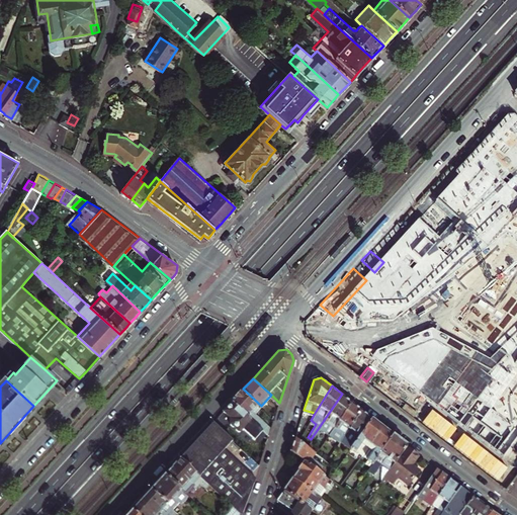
[(257,411),(261,406),(243,389),(238,394),(233,400),(263,427),(269,433),(272,425),(257,411)]
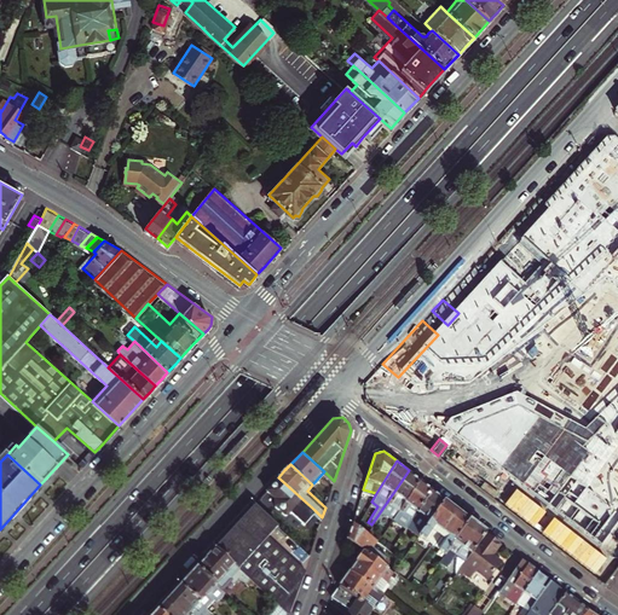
[(409,470),(382,509),(394,518),(396,516),(421,479),(409,470)]
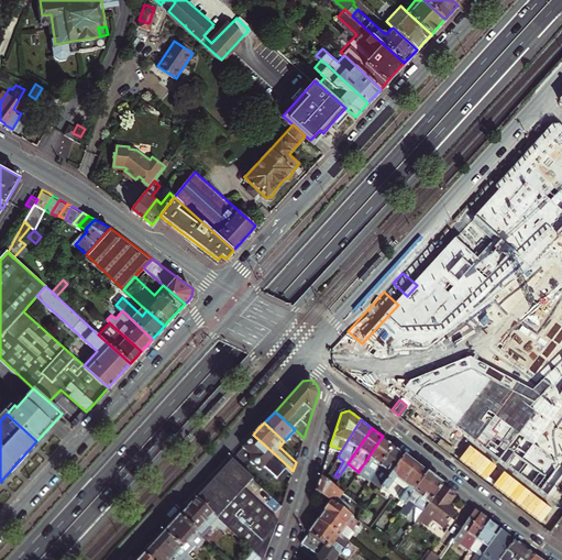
[(279,473),(286,464),(253,435),(248,440),(244,445),(254,453),(251,457),(251,460),(260,468),(262,468),(266,462),(279,473)]
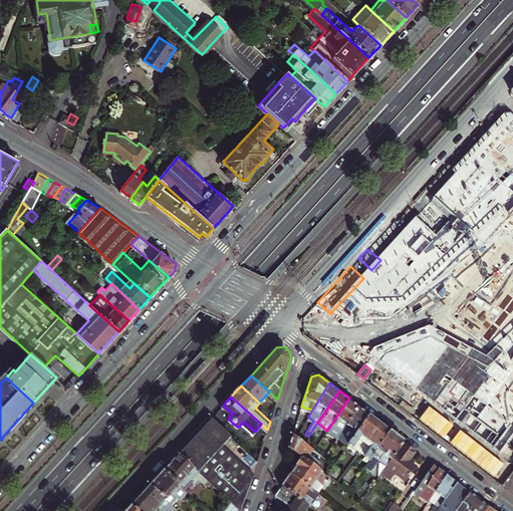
[(359,406),(349,398),(328,429),(338,437),(339,436),(359,406)]
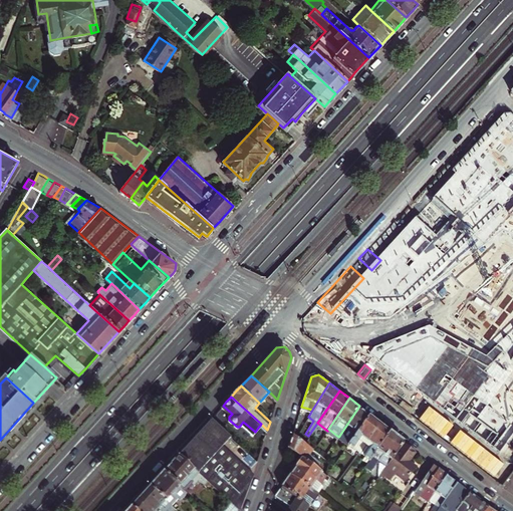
[(349,444),(349,443),(369,414),(359,406),(339,436),(349,444)]
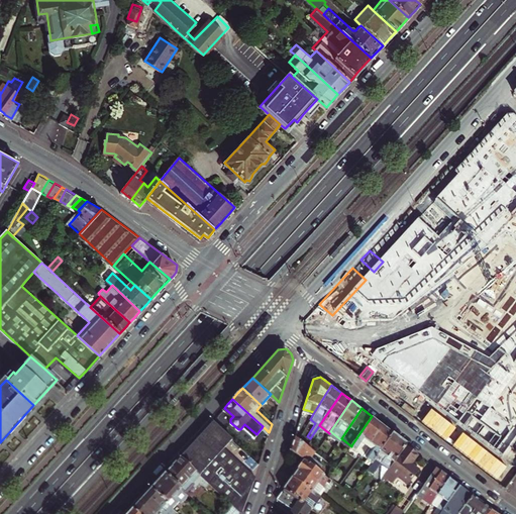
[(372,416),(351,445),(360,452),(363,450),(369,454),(365,460),(370,464),(393,431),(372,416)]
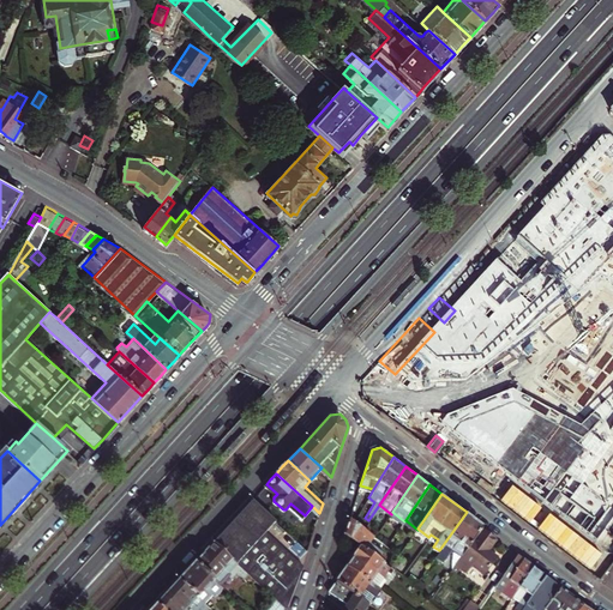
[(232,523),(216,539),(238,560),(277,596),(287,605),(304,563),(268,530),(277,518),(254,497),(246,506),(232,523)]
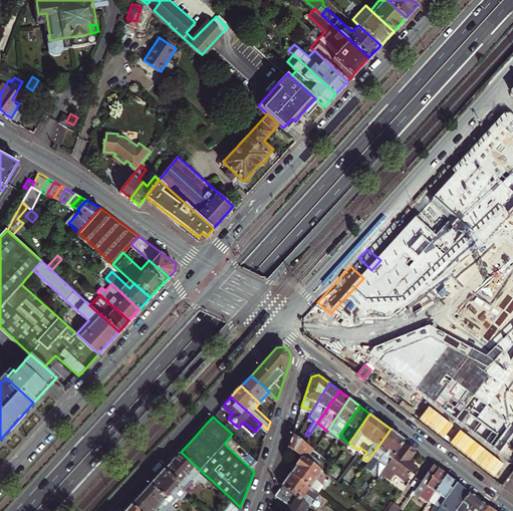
[(391,429),(367,461),(365,465),(372,470),(379,459),(388,464),(404,440),(391,429)]
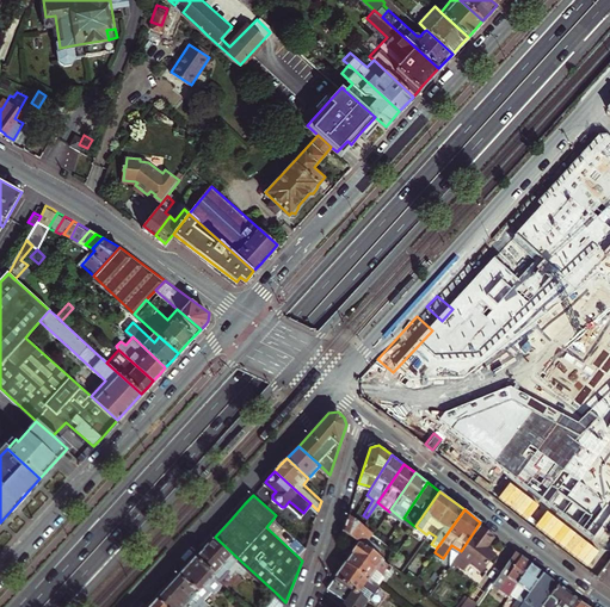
[(343,528),(359,540),(374,551),(379,544),(370,537),(374,532),(363,524),(352,516),(349,513),(343,528)]
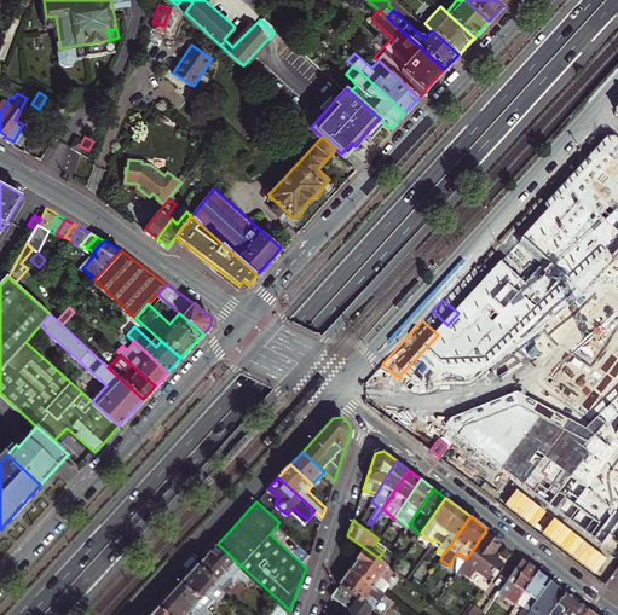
[(500,557),(490,551),(487,549),(490,544),(494,546),(498,539),(486,529),(467,558),(462,566),(473,573),(478,564),(490,573),(500,557)]
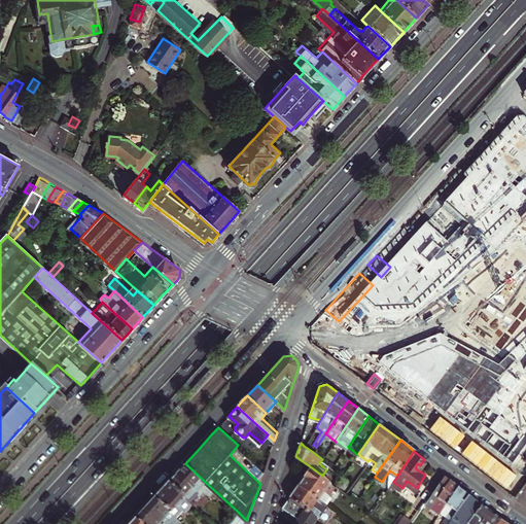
[(178,472),(170,481),(189,499),(198,490),(196,489),(204,481),(185,463),(178,472)]
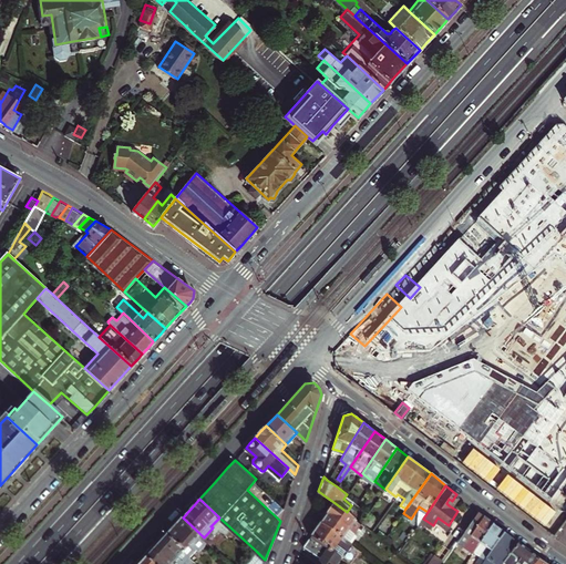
[(327,512),(320,522),(350,543),(357,534),(354,532),(358,526),(360,529),(361,529),(364,525),(362,523),(347,512),(333,502),(332,504),(331,503),(326,511),(327,512)]
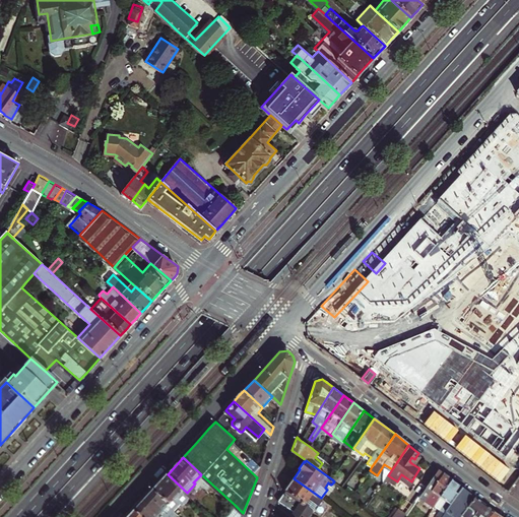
[(439,468),(427,486),(432,490),(444,472),(439,468)]
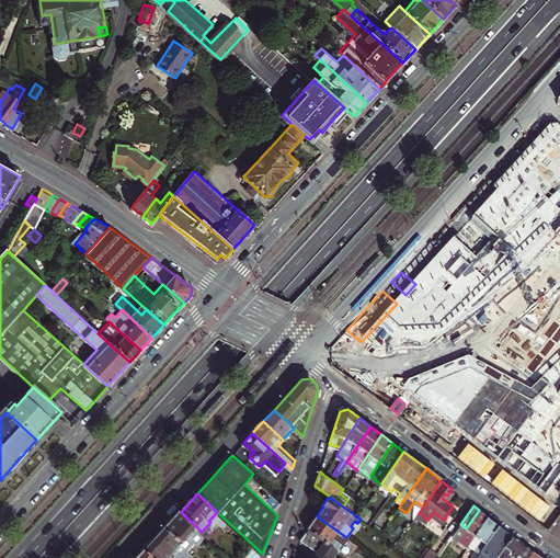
[(361,520),(368,525),(374,517),(364,509),(358,517),(361,520)]
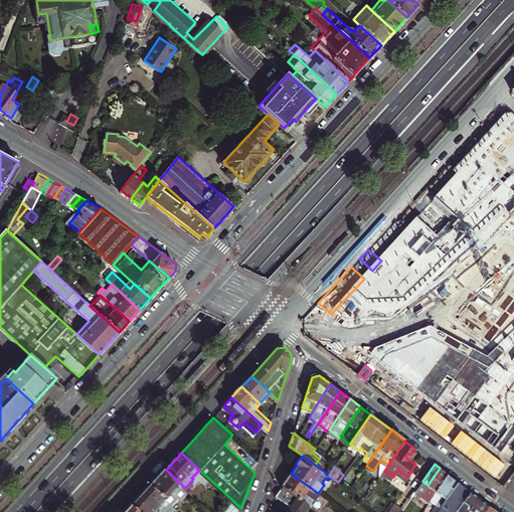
[(415,491),(430,501),(448,474),(440,468),(427,485),(422,481),(415,491)]
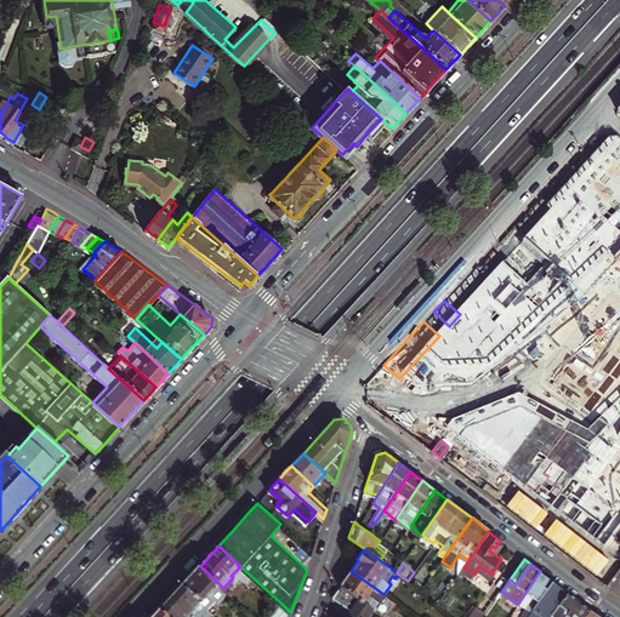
[(223,588),(200,566),(192,575),(183,584),(209,607),(216,599),(220,601),(228,592),(223,588)]
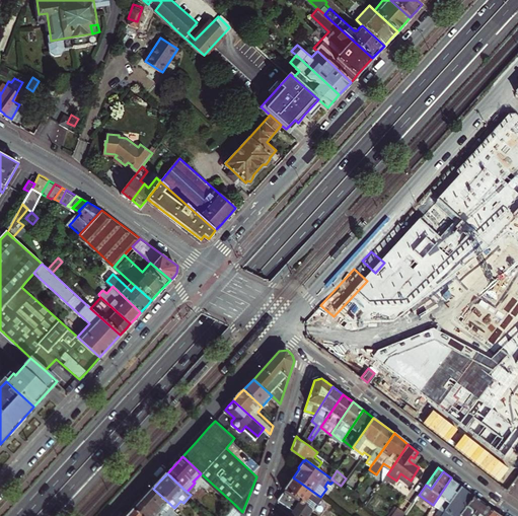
[(293,477),(285,489),(311,509),(315,503),(317,504),(321,498),(320,497),(293,477)]
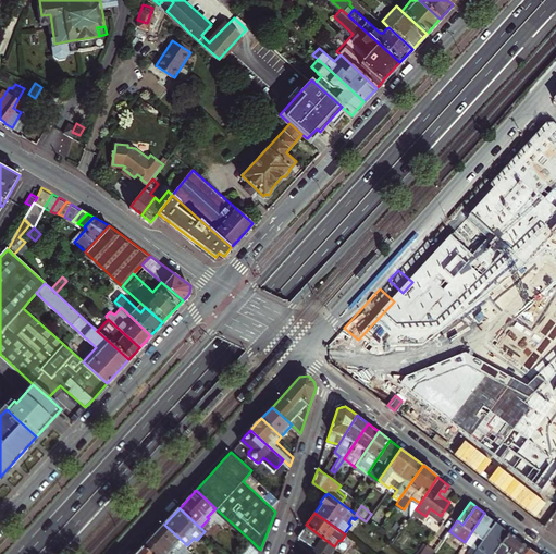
[(483,539),(495,521),(484,513),(465,542),(476,550),(483,539)]
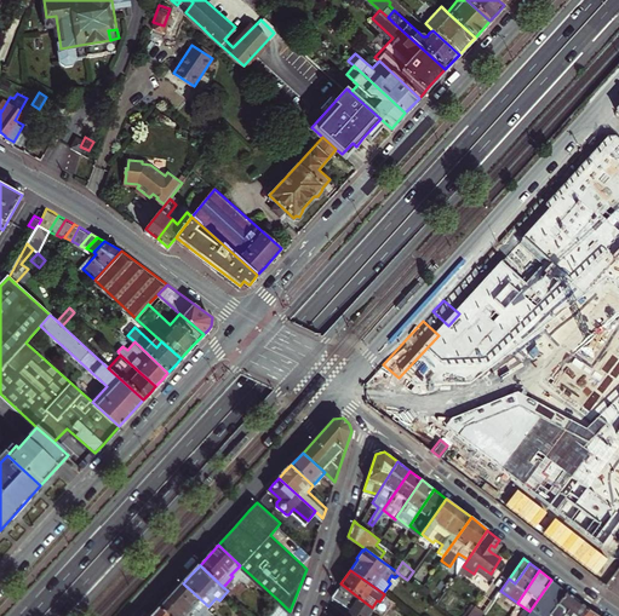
[(417,579),(412,583),(420,589),(424,585),(417,579)]
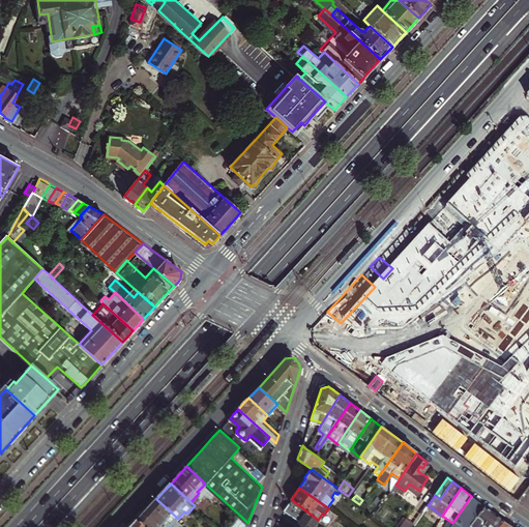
[(452,526),(469,526),(485,505),(471,496),(460,513),(452,523),(450,525),(452,526)]
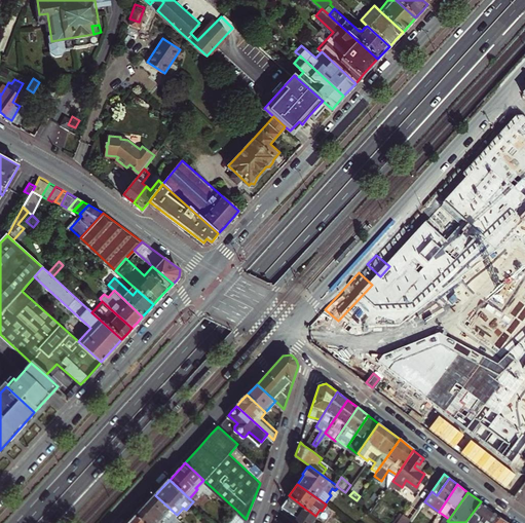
[(176,522),(172,520),(177,515),(155,495),(151,499),(146,506),(164,522),(176,522)]
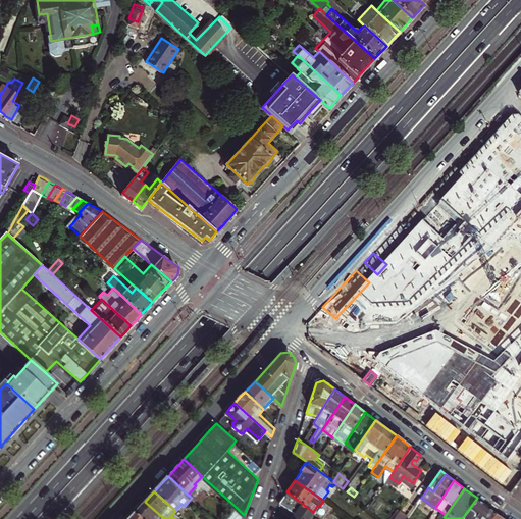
[(295,512),(290,518),(309,518),(314,513),(313,512),(287,491),(279,501),(295,512)]
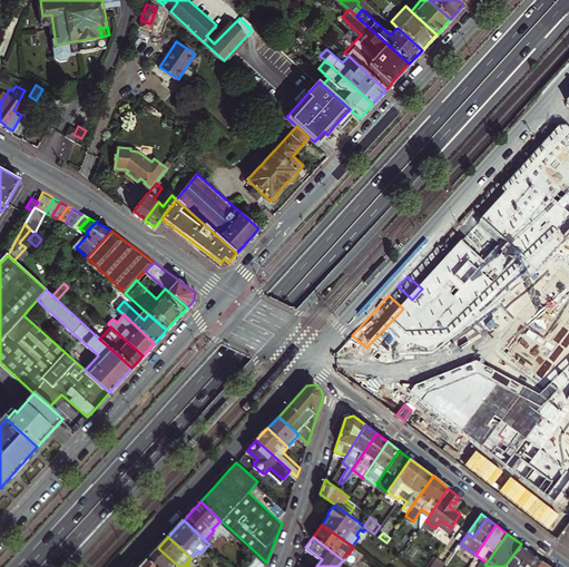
[(521,544),(504,566),(537,566),(542,559),(521,544)]
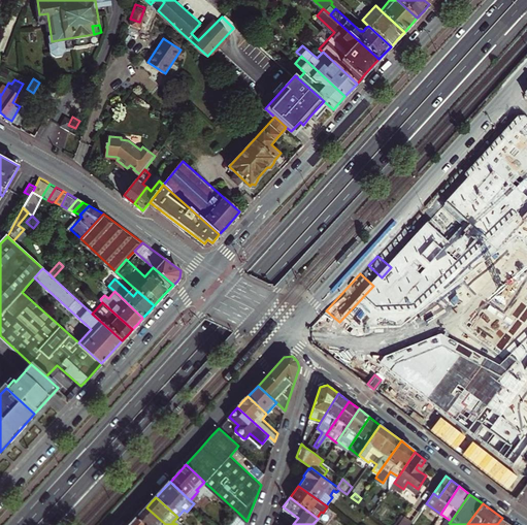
[(328,506),(327,506),(323,513),(321,512),(317,518),(318,519),(326,524),(333,515),(331,514),(332,512),(329,509),(328,506)]
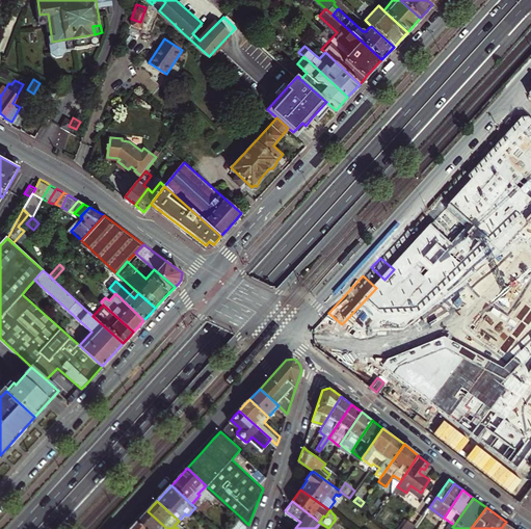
[(166,528),(148,511),(143,517),(138,522),(144,528),(166,528)]
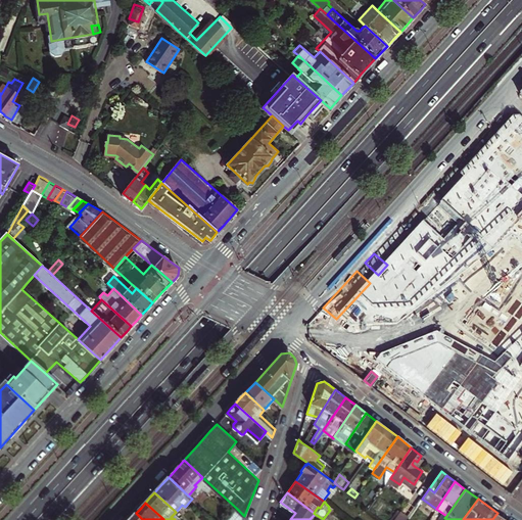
[(242,519),(244,516),(236,508),(224,519),(242,519)]
